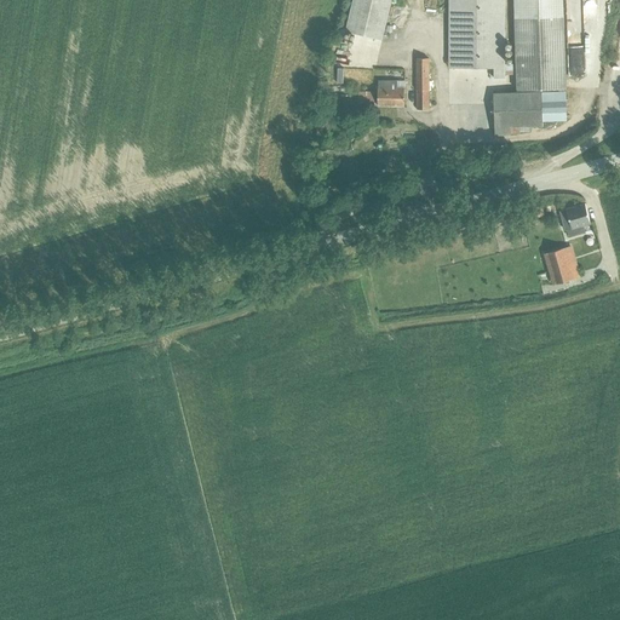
[(352,0),(345,32),(383,40),(391,0),(352,0)]
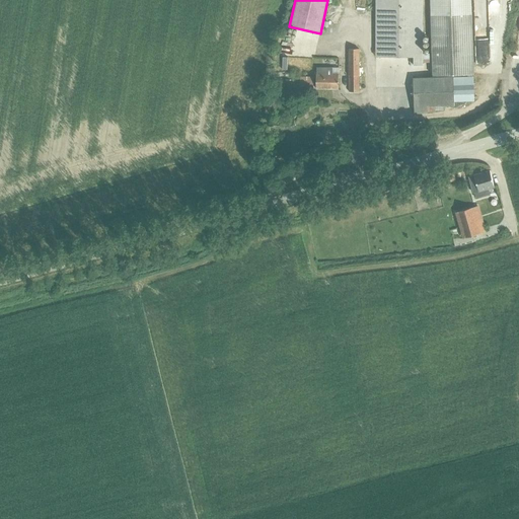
[(423,0),(376,0),(376,57),(414,57),(414,65),(423,65),(423,63),(430,63),(430,53),(423,53),(423,0)]
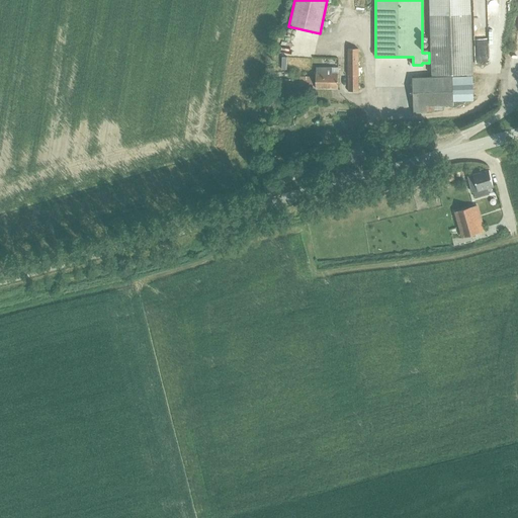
[(470,0),(429,0),(432,76),(473,75),(470,0)]
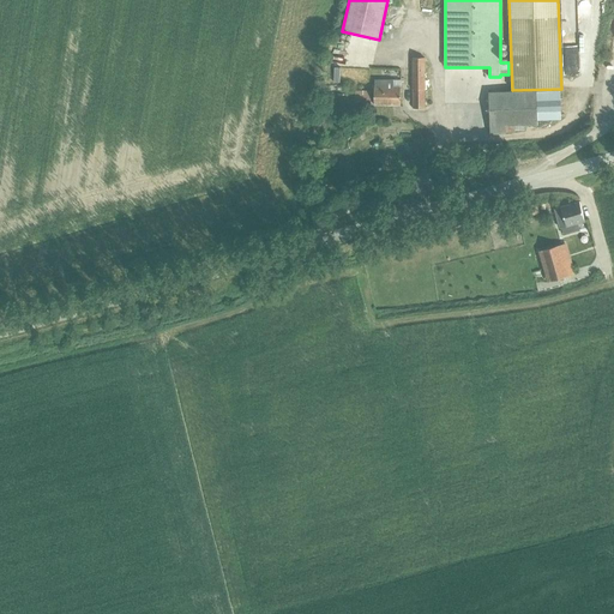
[(426,58),(413,58),(413,109),(425,109),(425,100),(432,100),(432,91),(426,91),(426,58)]
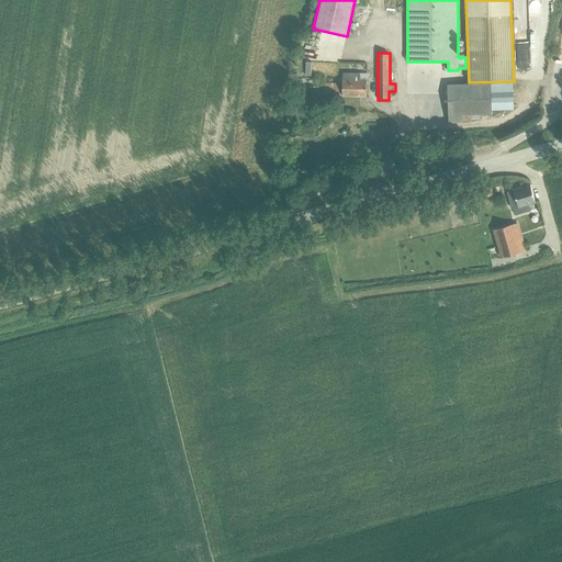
[(367,74),(343,72),(343,96),(367,97),(367,74)]
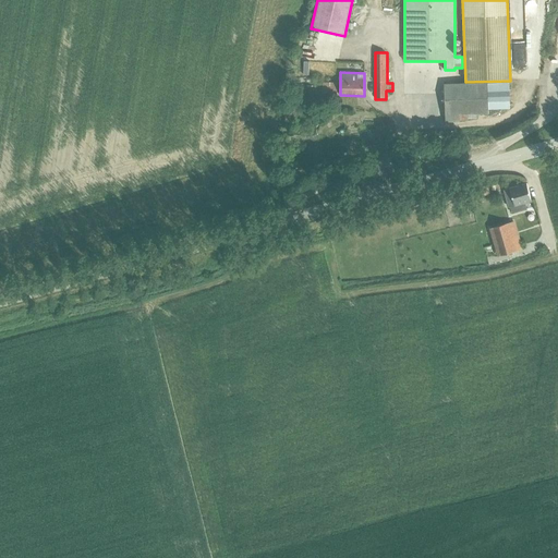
[(487,83),(488,109),(510,108),(509,82),(487,83)]
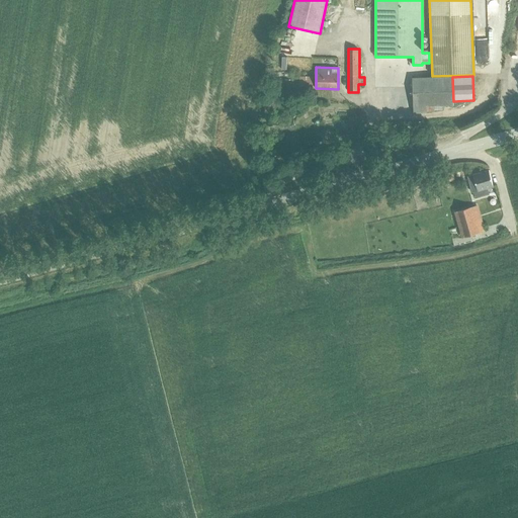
[(314,77),(300,77),(300,87),(313,87),(314,77)]
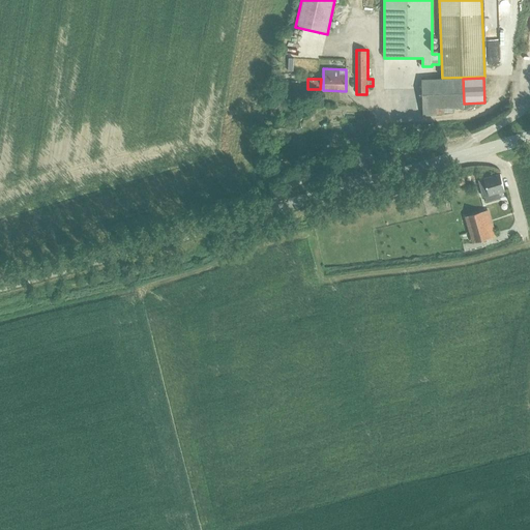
[(464,104),(463,79),(422,80),(423,116),(437,116),(437,115),(437,109),(453,108),(464,108),(464,104)]
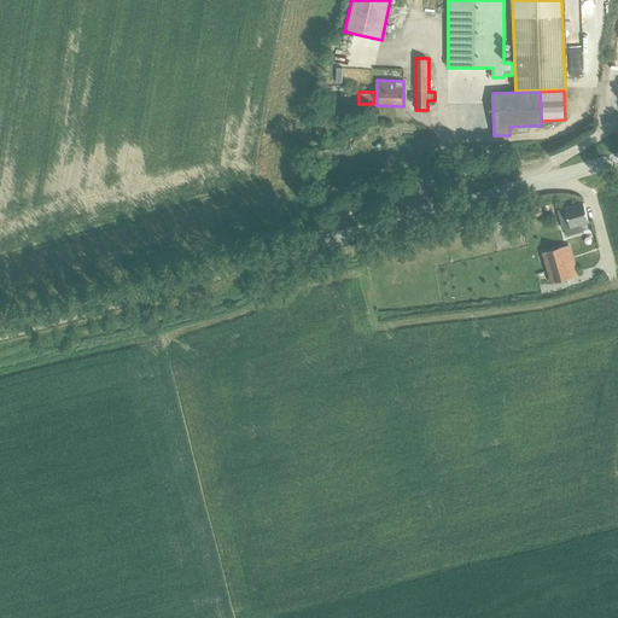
[(583,203),(559,210),(565,229),(566,229),(567,235),(584,232),(582,225),(589,223),(583,203)]
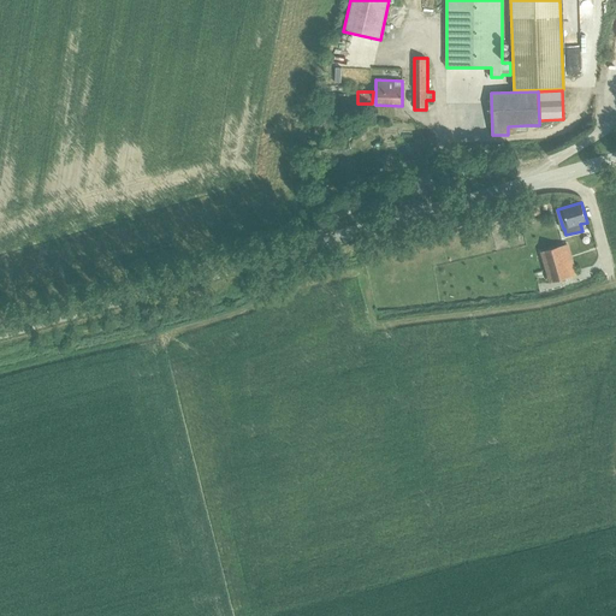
[(569,243),(540,252),(549,283),(578,274),(569,243)]
